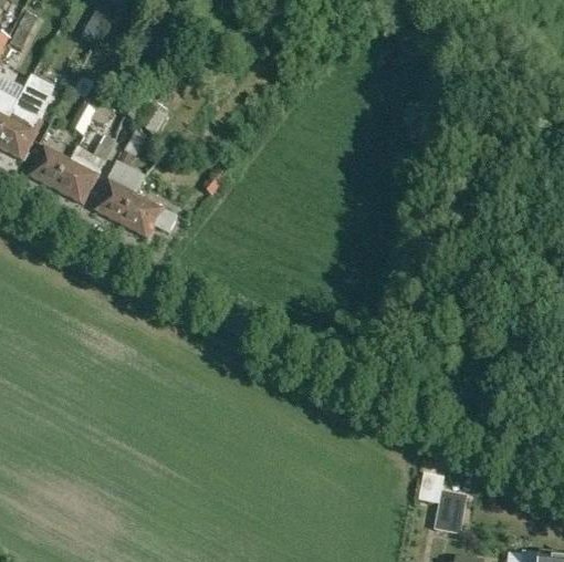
[(103,0),(94,17),(105,23),(117,2),(114,0),(103,0)]
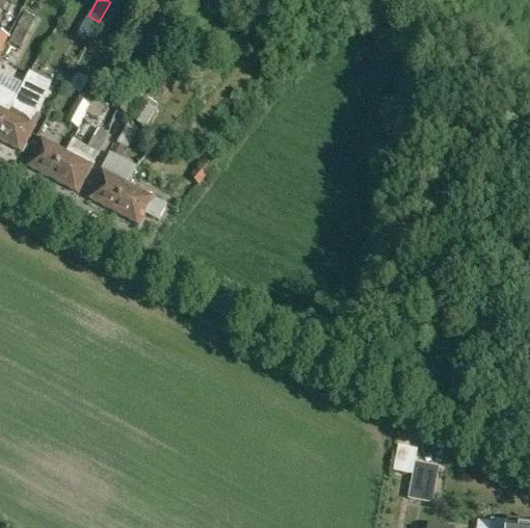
[(214,0),(232,8),(235,0),(214,0)]
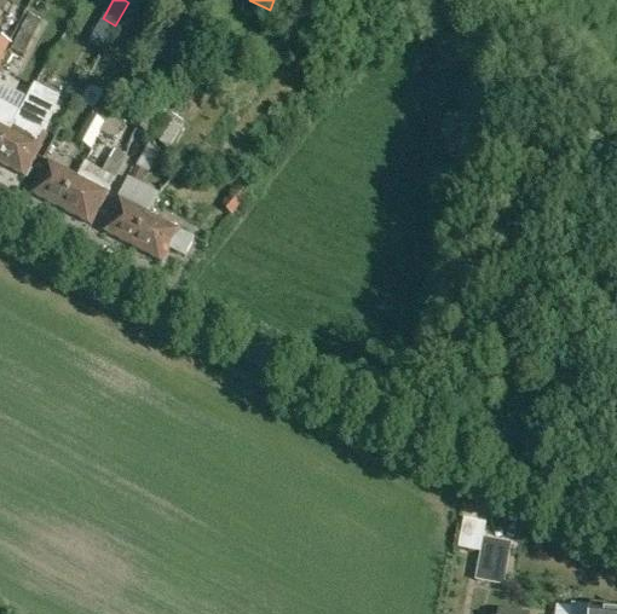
[(42,18),(30,12),(1,69),(12,75),(42,18)]
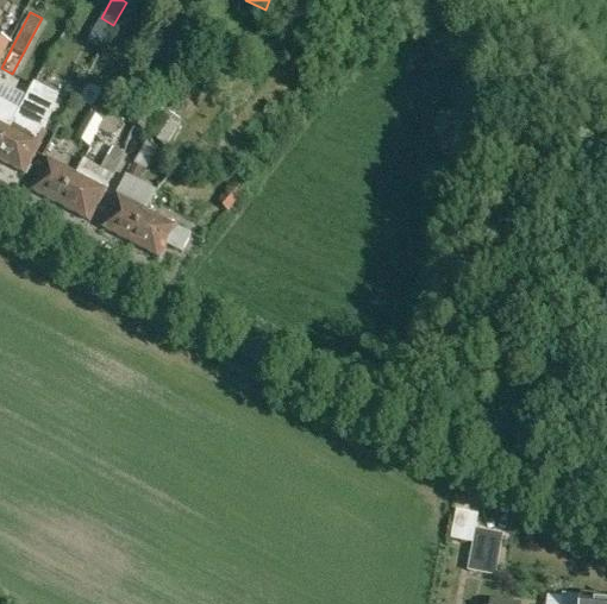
[(0,33),(0,61),(11,39),(0,33)]
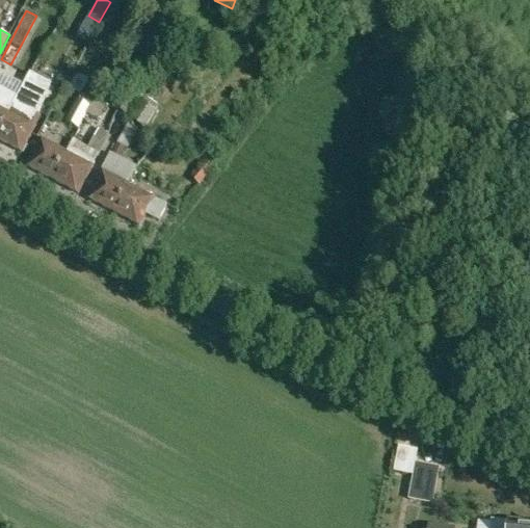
[(10,109),(9,108),(0,127),(0,138),(21,150),(35,122),(34,122),(38,113),(51,81),(32,71),(10,109)]
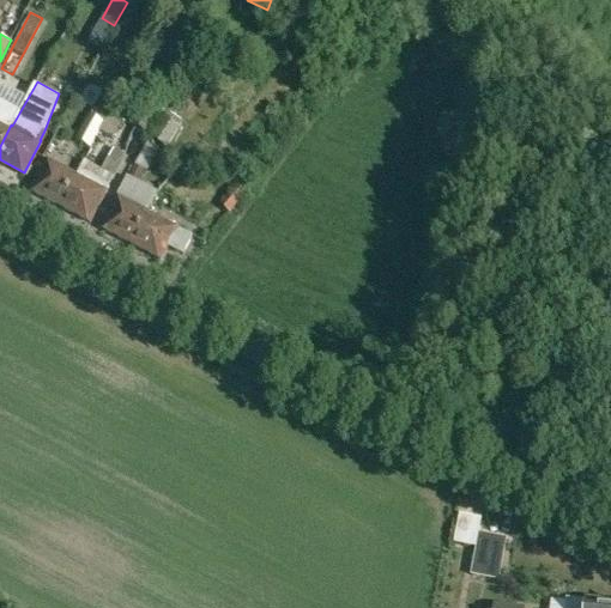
[(135,123),(149,132),(175,92),(162,84),(135,123)]
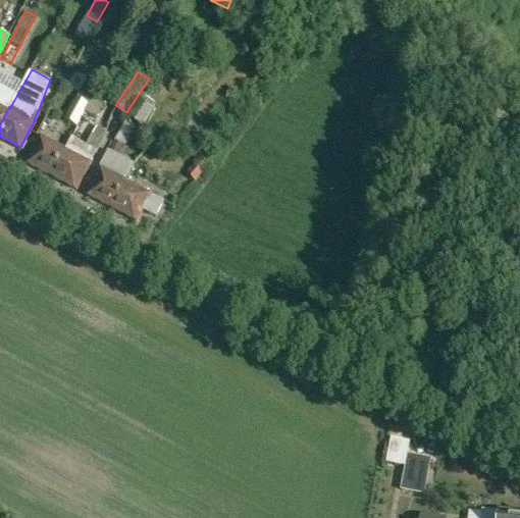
[(64,116),(74,122),(79,124),(91,103),(76,95),(64,116)]
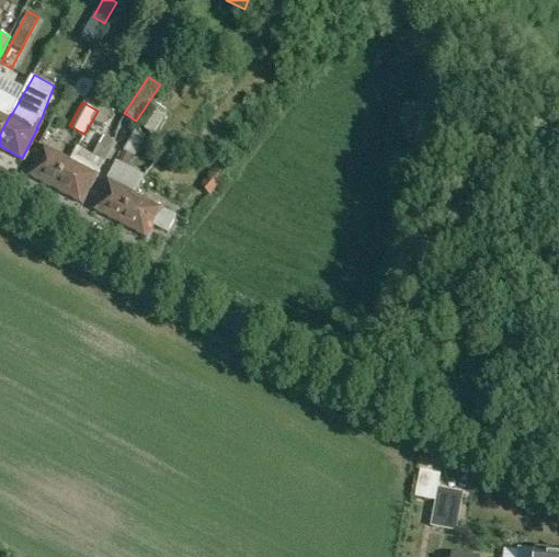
[(163,113),(150,105),(139,123),(152,131),(163,113)]
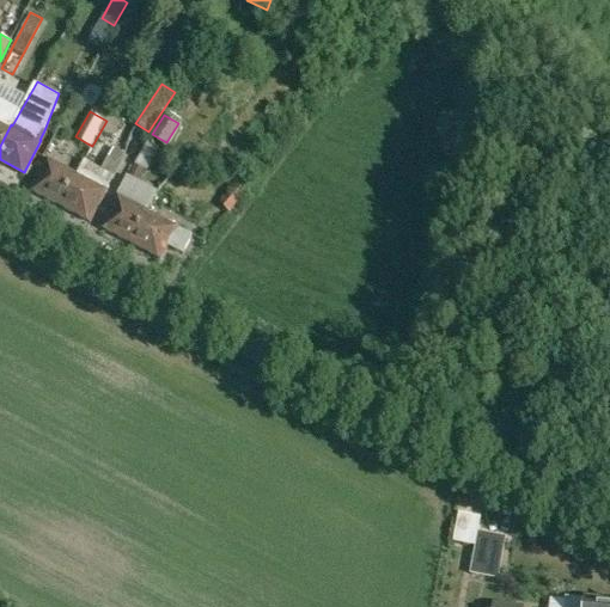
[(0,146),(11,124),(0,118),(0,146)]
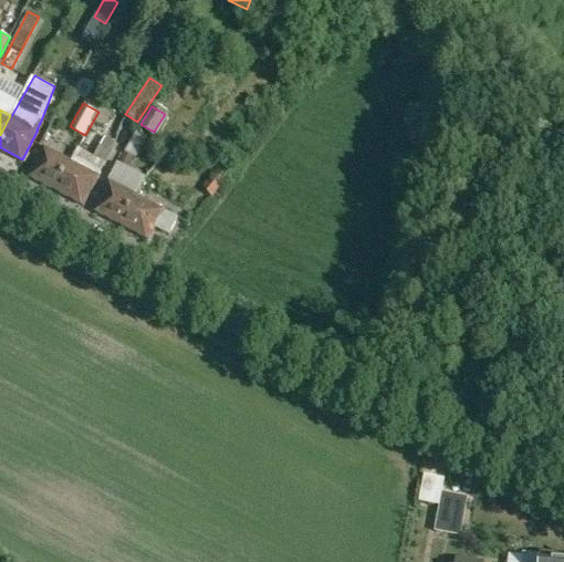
[(439,113),(437,123),(446,124),(447,114),(439,113)]
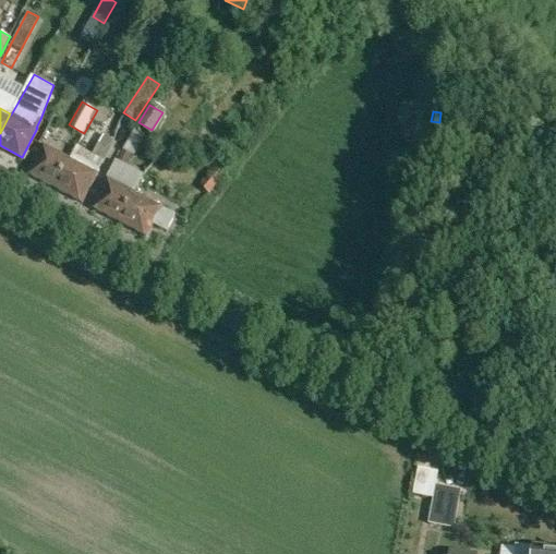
[(72,158),(70,157),(55,185),(82,200),(97,171),(104,159),(115,137),(106,132),(100,142),(99,141),(93,152),(79,144),(72,158)]
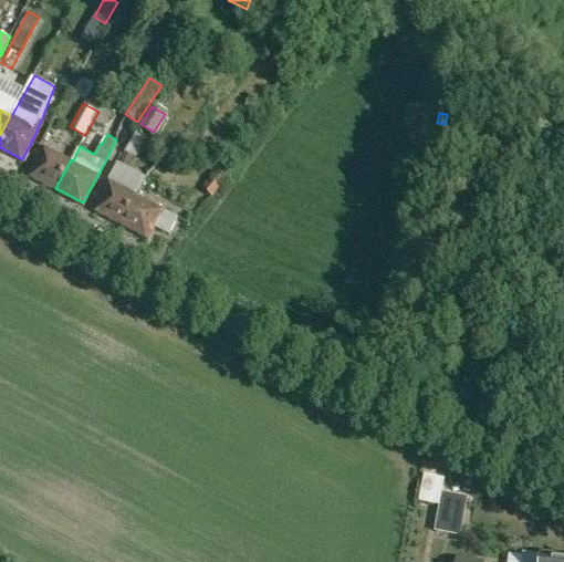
[(190,143),(181,137),(173,148),(181,155),(190,143)]
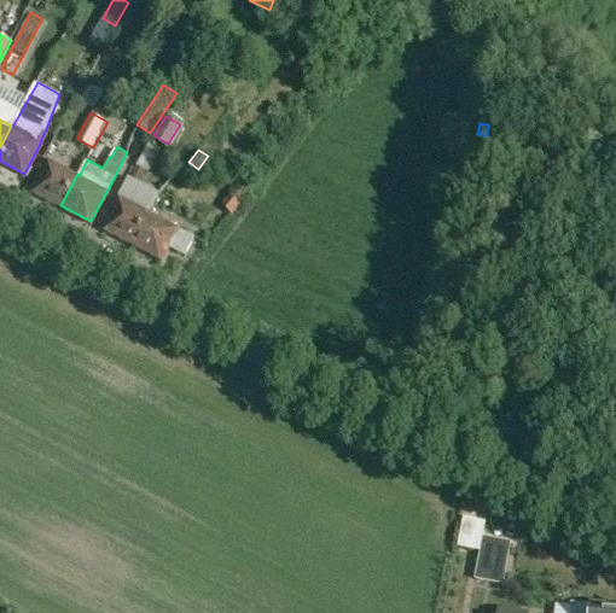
[(30,191),(60,205),(77,174),(47,158),(30,191)]
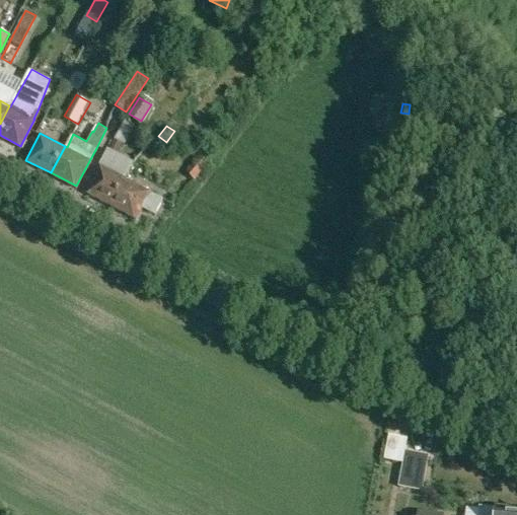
[(125,144),(118,139),(111,151),(117,155),(125,144)]
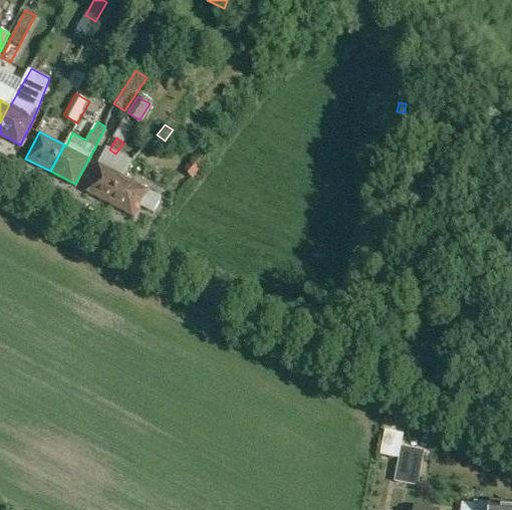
[(109,202),(123,176),(131,162),(115,154),(106,149),(85,189),(109,202)]
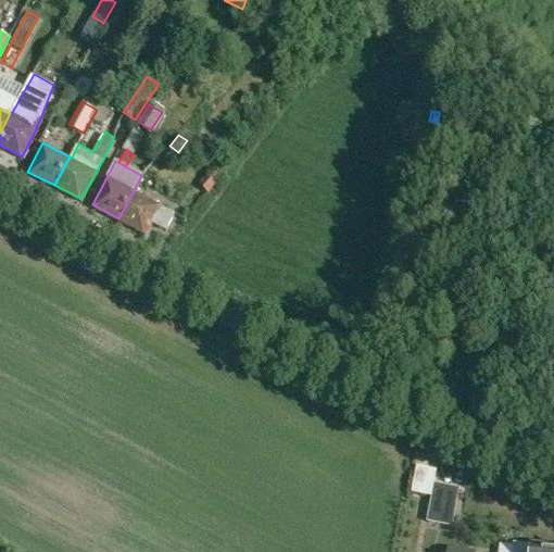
[(223,173),(214,165),(200,183),(209,189),(223,173)]
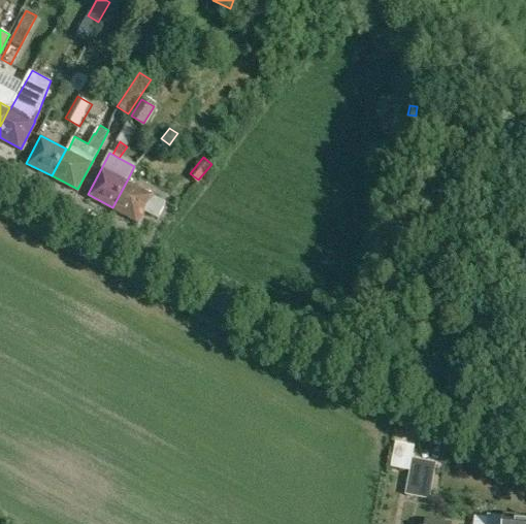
[(165,201),(127,181),(112,207),(137,221),(143,209),(157,217),(165,201)]
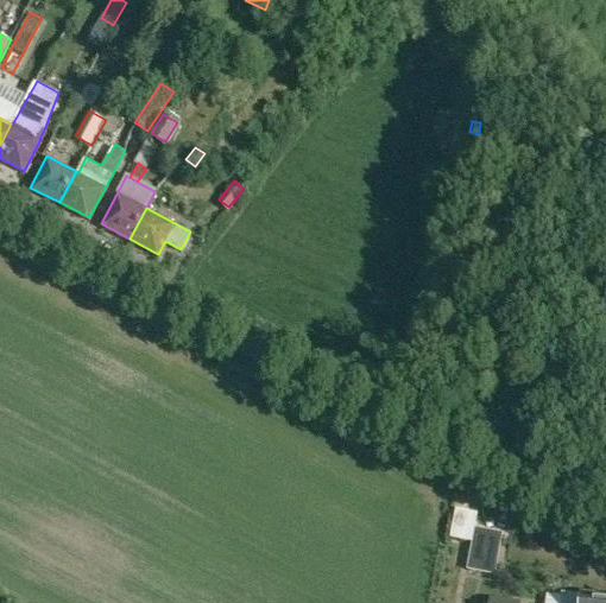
[(502,534),(474,529),(467,569),(494,573),(502,534)]
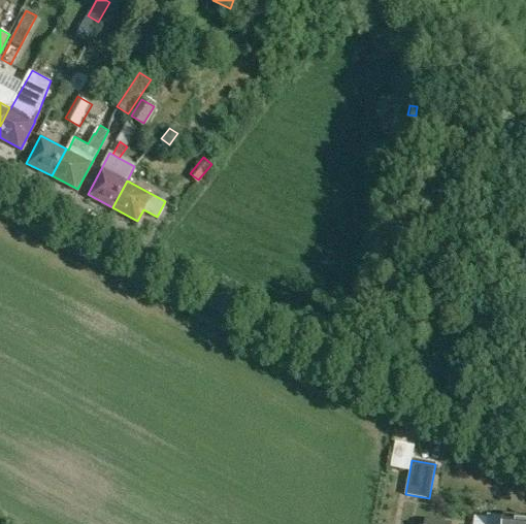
[(525,517),(504,515),(504,518),(488,516),(487,523),(525,523),(525,517)]
